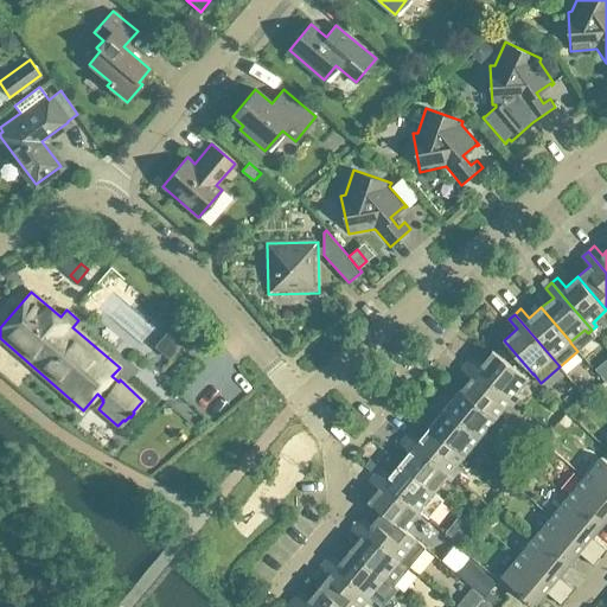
[(176,323),(155,345),(170,358),(190,336),(176,323)]
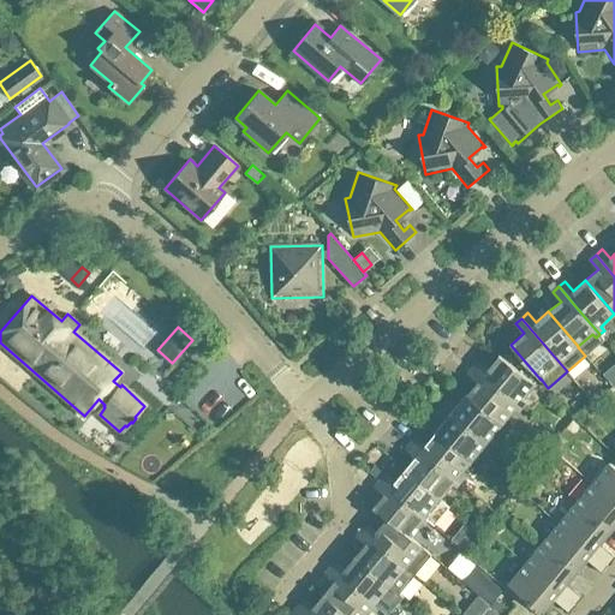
[(535,384),(500,356),(489,369),(479,360),(473,368),(523,407),(526,402),(523,400),(535,384)]
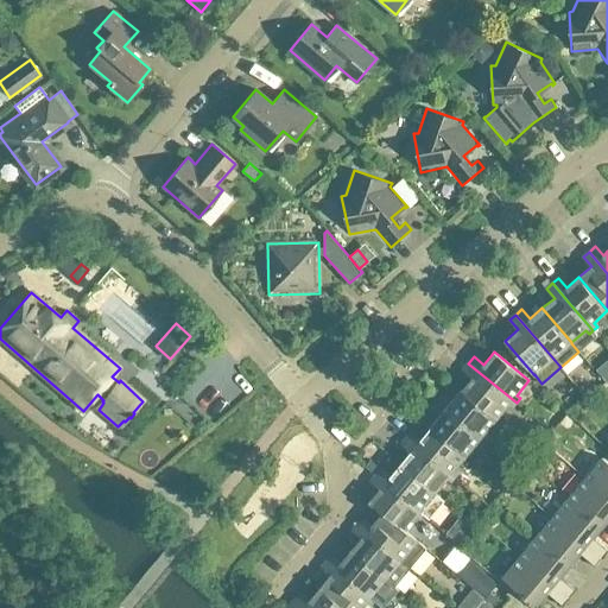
[(517,403),(468,363),(463,369),(473,377),(462,390),(498,418),(510,404),(513,407),(517,403)]
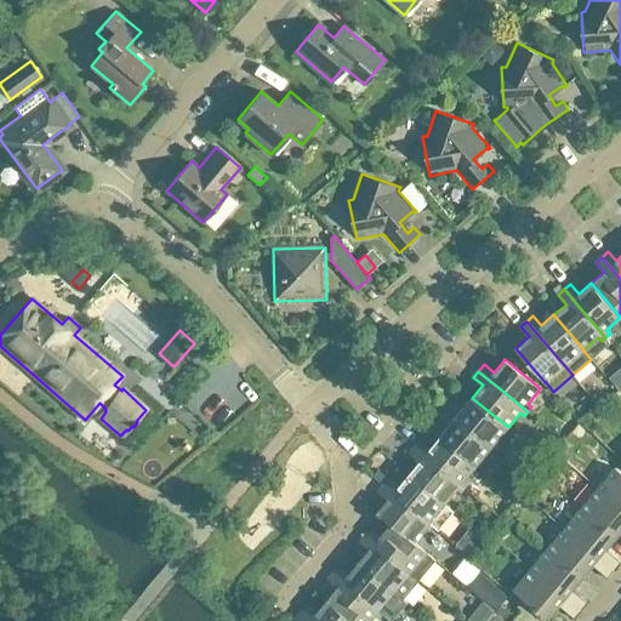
[(620,402),(620,372),(607,385),(620,402)]
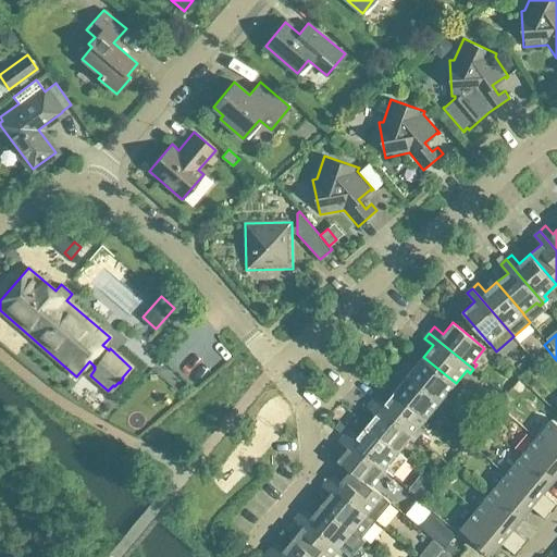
[(456,383),(423,357),(415,368),(406,361),(400,367),(422,384),(445,403),(448,399),(445,396),(456,383)]
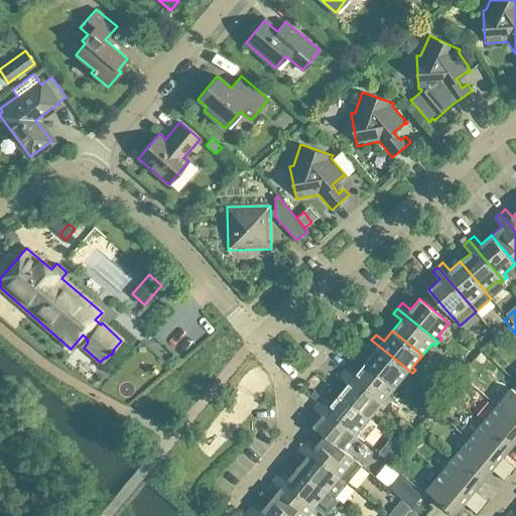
[(412,373),(391,356),(371,340),(367,345),(375,352),(366,362),(396,387),(406,375),(409,377),(412,373)]
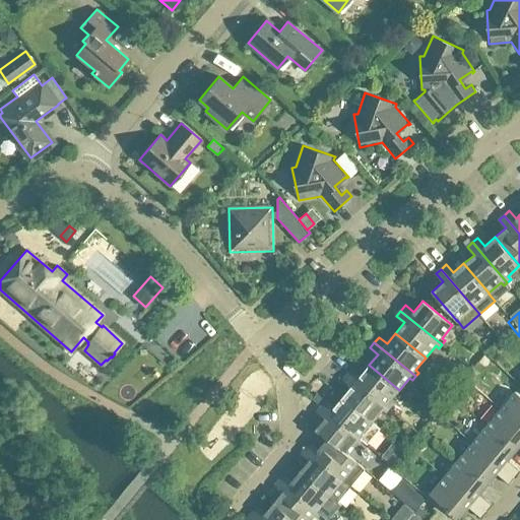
[(399,390),(369,365),(361,376),(352,369),(347,374),(389,408),(392,404),(389,402),(399,390)]
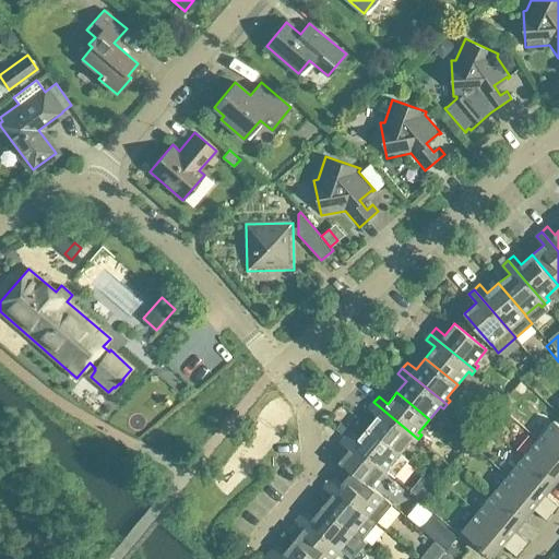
[(418,439),(373,402),(369,407),(378,415),(368,427),(401,453),(412,440),(415,442),(418,439)]
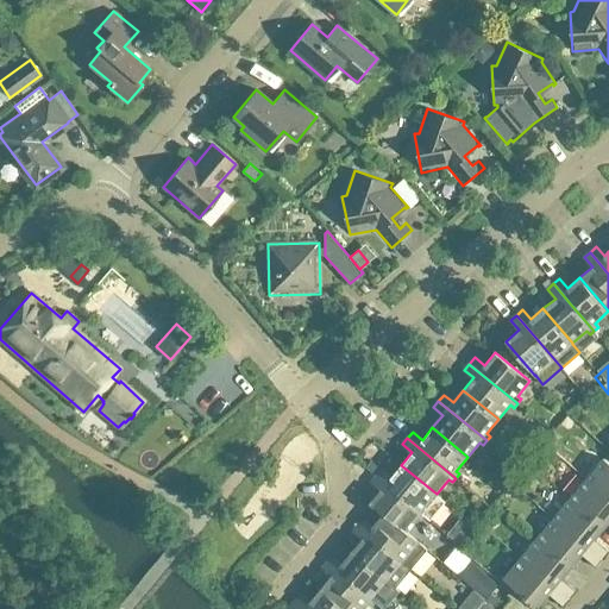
[(608,462),(603,458),(588,478),(608,496),(608,462)]
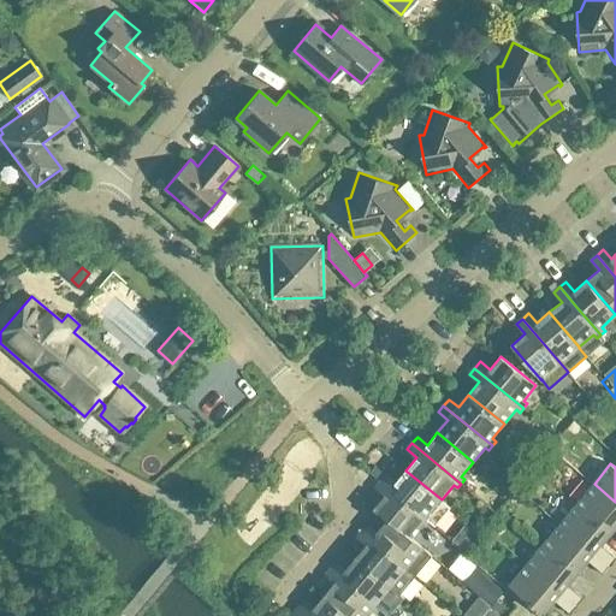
[(430,521),(434,526),(450,507),(442,499),(406,471),(396,483),(386,474),(380,481),(430,521)]
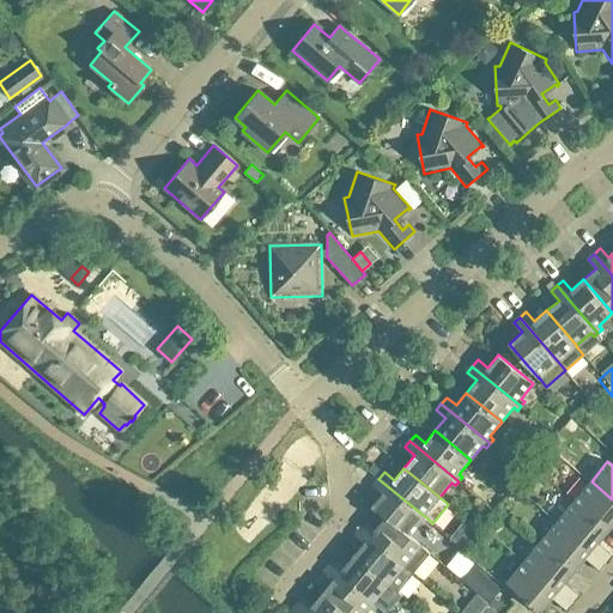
[(428,519),(378,479),(374,485),(383,492),(372,507),(386,517),(386,516),(408,535),(408,534),(420,520),(424,523),(428,519)]
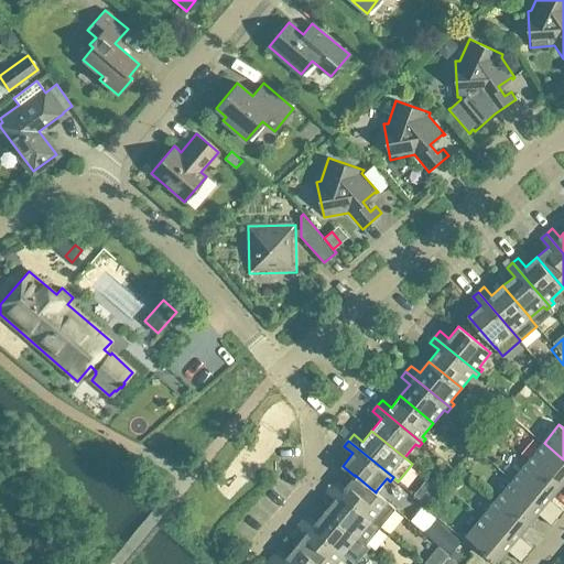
[(563,459),(544,443),(529,462),(557,486),(563,478),(563,459)]
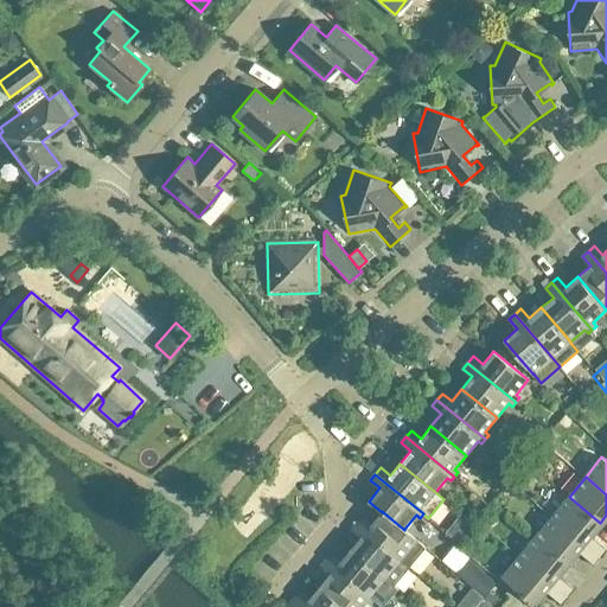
[(600,523),(569,497),(553,516),(600,556),(606,549),(590,535),(600,523)]
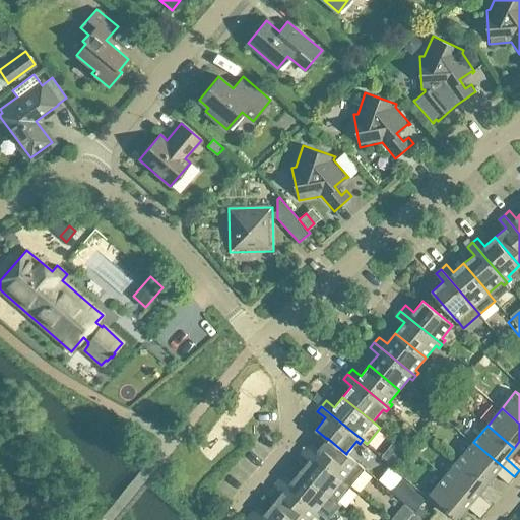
[(358,462),(346,453),(346,454),(327,438),(327,439),(318,449),(310,443),(306,448),(350,484),(364,469),(356,463),(358,462)]
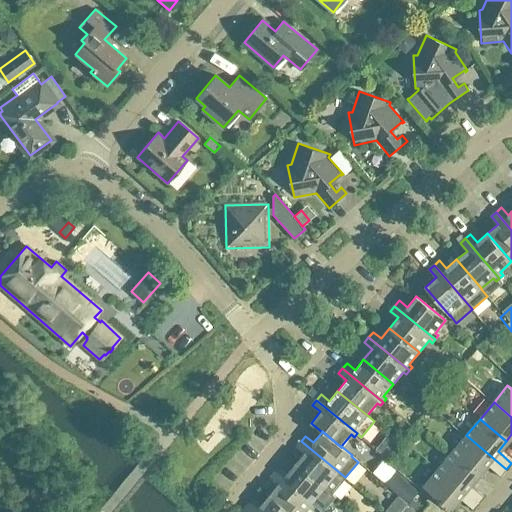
[(390,433),(376,449),(387,458),(400,443),(390,433)]
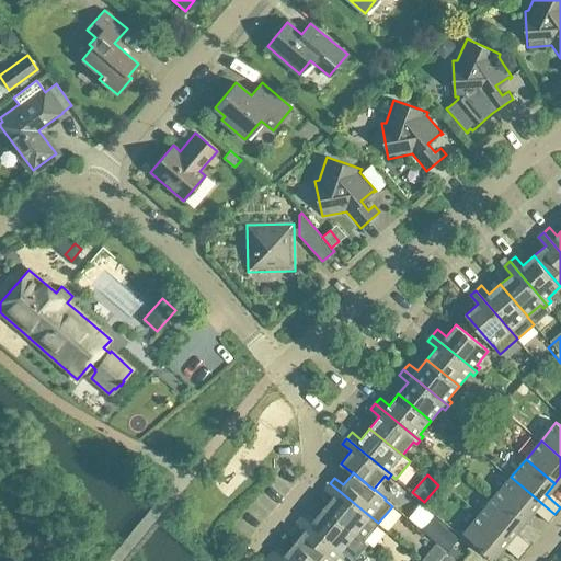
[(554,514),(511,477),(495,495),(524,521),(534,510),(549,522),(554,514)]
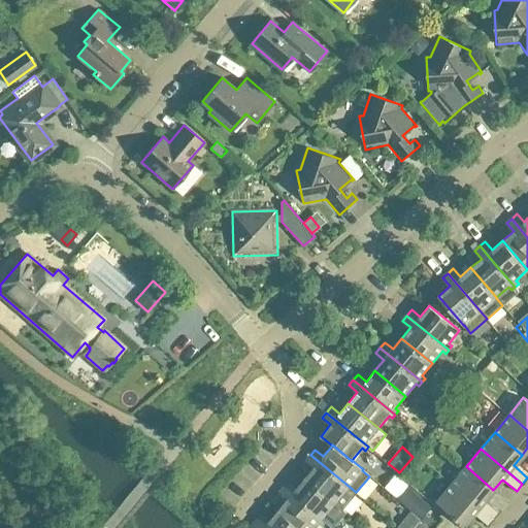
[(356,492),(310,455),(306,460),(315,467),(305,477),(335,503),(342,508),(356,492)]
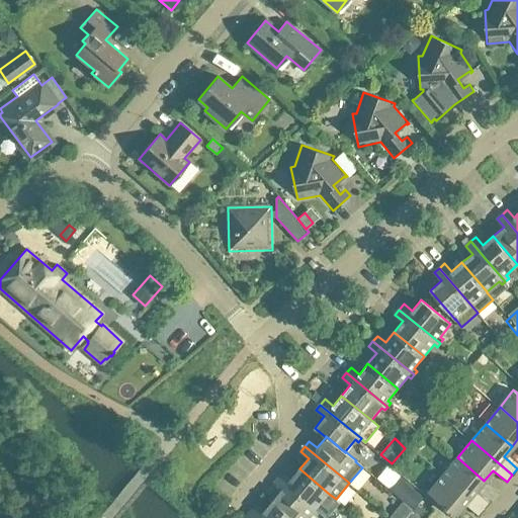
[(484,481),(457,457),(442,475),(484,509),(490,502),(476,491),(484,481)]
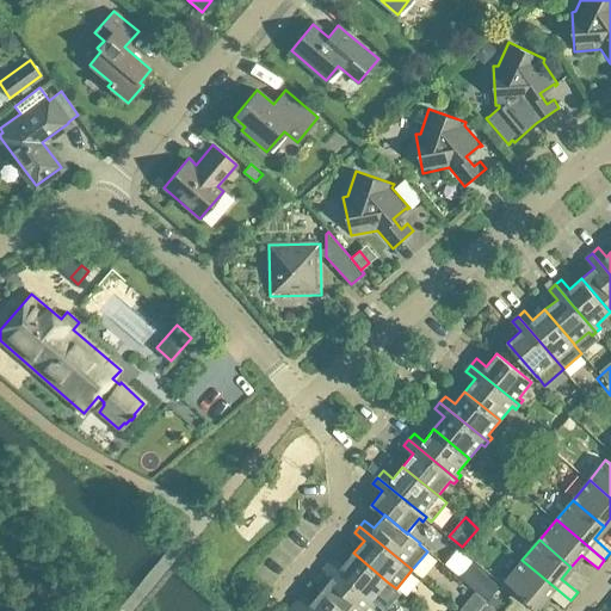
[(376,596),(388,582),(353,553),(343,566),(333,557),(328,563),(376,604),(380,599),(376,596)]
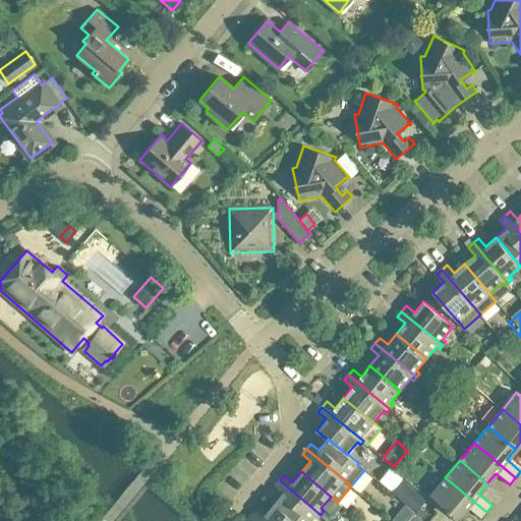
[(396,506),(370,477),(359,486),(386,515),(396,506)]
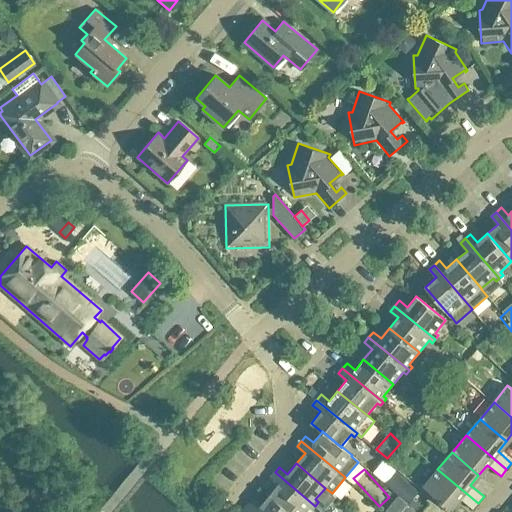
[(478,503),(437,469),(423,486),(450,509),(459,498),(473,509),(478,503)]
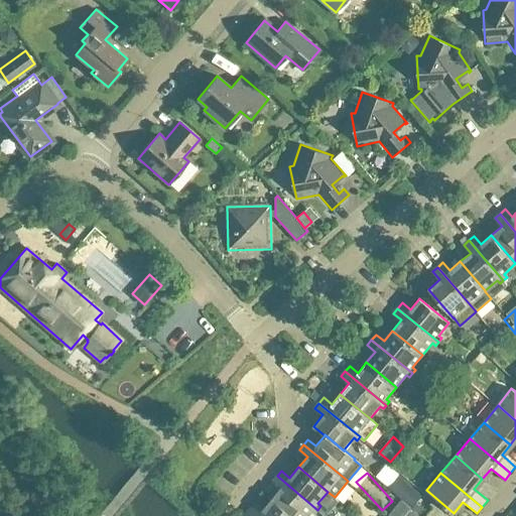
[(317,510),(277,476),(272,481),(280,488),(272,498),(292,515),(306,515),(311,511),(314,513),(317,510)]
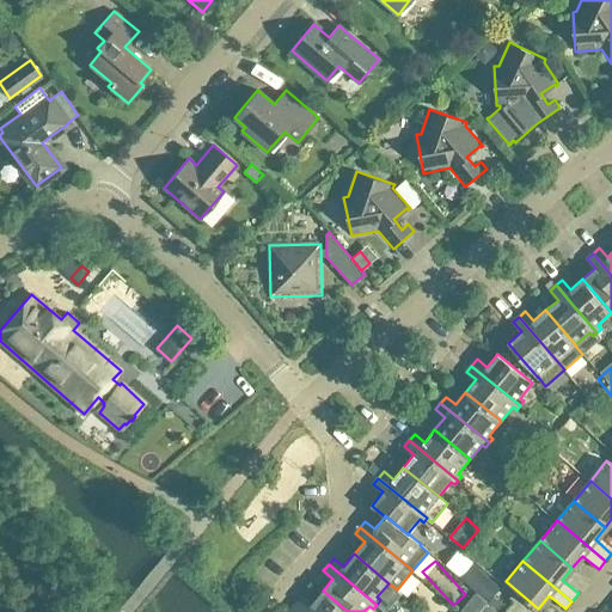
[(495,583),(472,565),(463,579),(484,597),(495,583)]
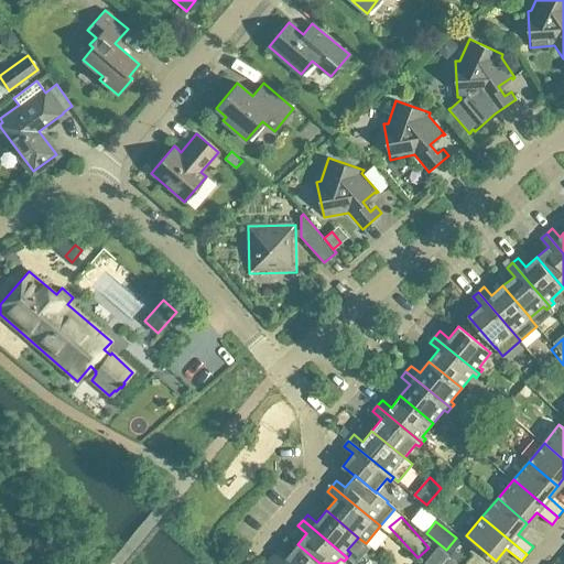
[(320,563),(297,544),(288,556),(279,549),(274,555),(284,563),(320,563)]
